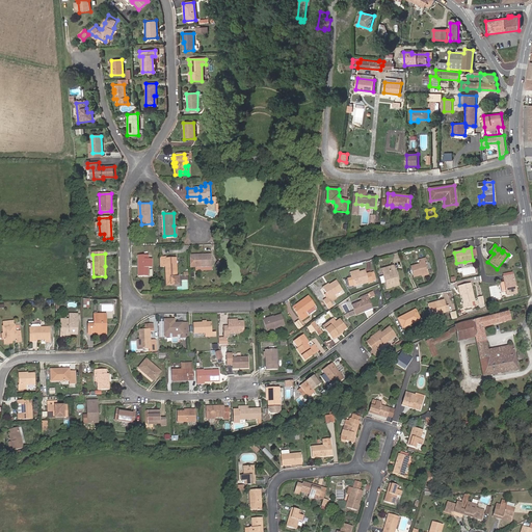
[(139,277),(149,277),(149,268),(153,268),(153,260),(149,260),(149,254),(139,254),(139,264),(140,264),(140,268),(139,268),(139,277)]
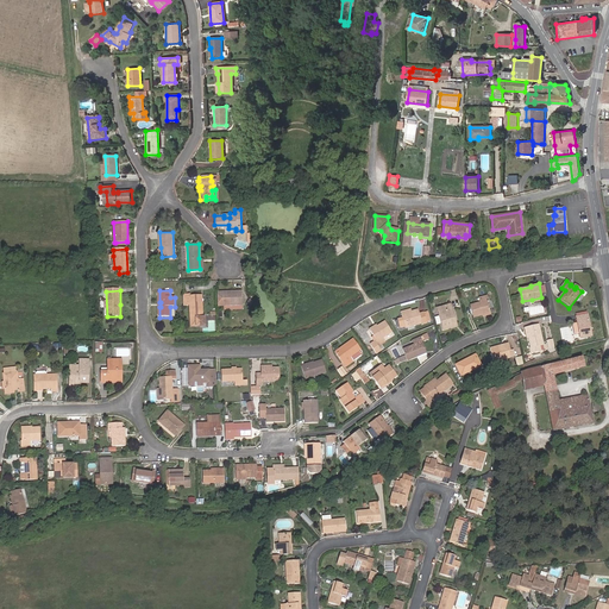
[(220,293),(220,306),(226,306),(244,305),(244,292),(237,292),(237,294),(230,294),(230,292),(225,292),(220,293)]
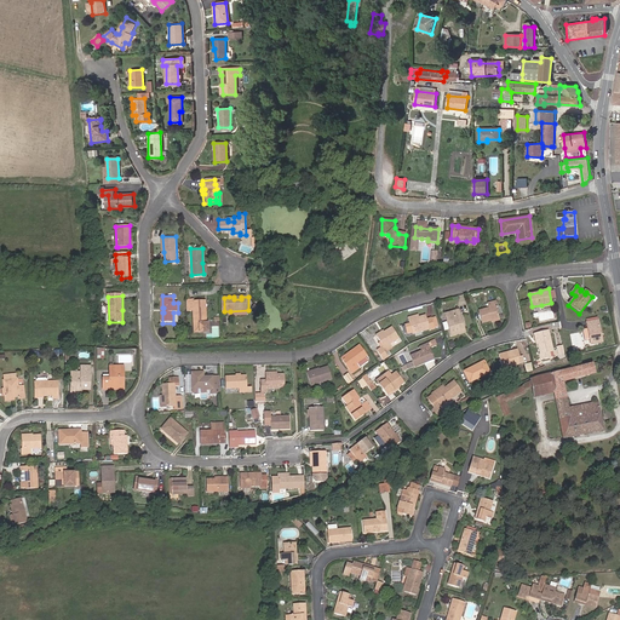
[(189,299),(190,310),(196,310),(196,323),(201,323),(201,331),(211,331),(211,322),(208,322),(208,310),(207,310),(207,300),(196,300),(196,298),(189,299)]
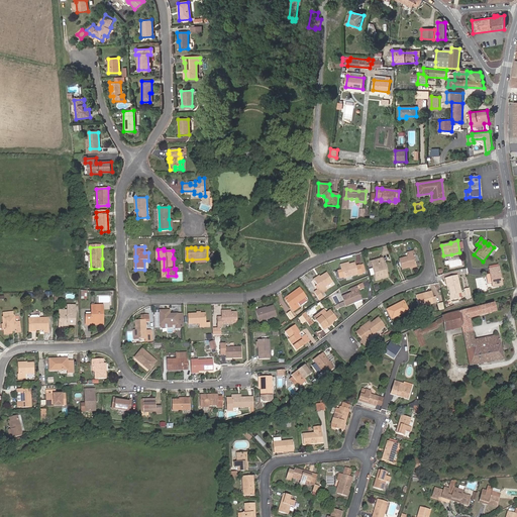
[(410,271),(416,270),(414,261),(416,260),(415,255),(408,256),(409,261),(400,263),(402,273),(410,271)]
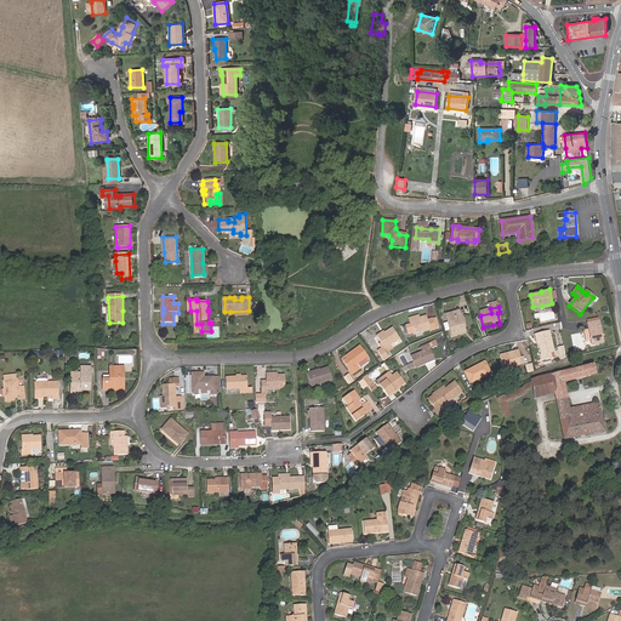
[(462,331),(457,313),(446,317),(451,339),(466,336),(465,330),(462,331)]
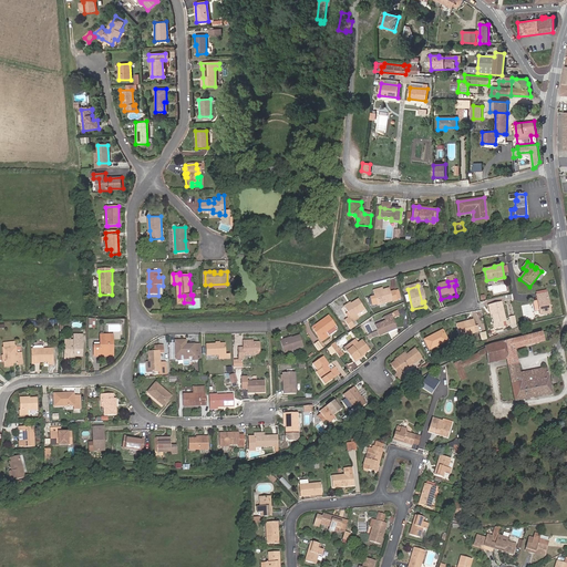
[(381,291),(373,295),(378,307),(391,301),(392,303),(398,301),(394,292),(390,294),(388,289),(381,291)]
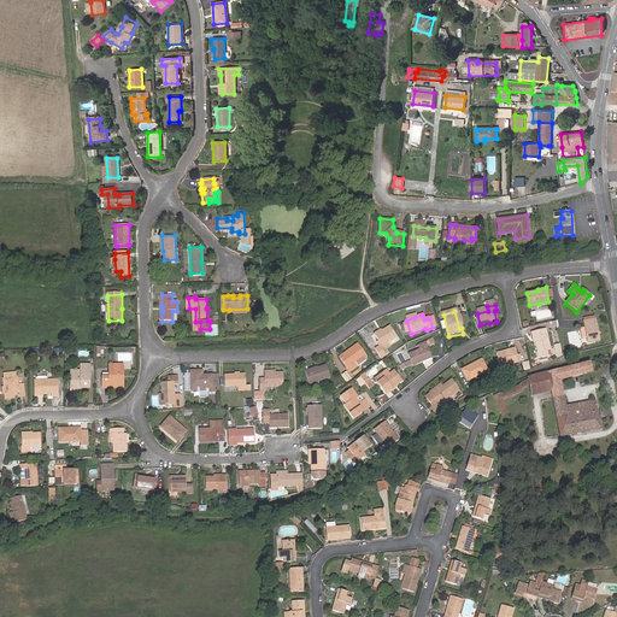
[(586,344),(597,342),(594,321),(582,322),(583,328),(585,339),(586,344)]
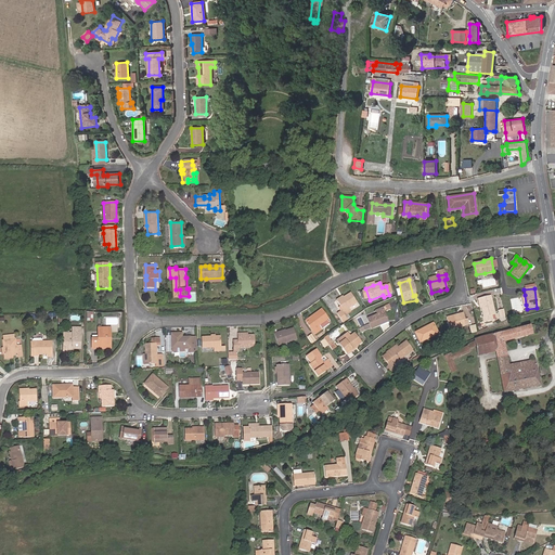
[(341,311),(339,312),(336,314),(341,322),(345,320),(343,315),(349,312),(347,308),(356,304),(351,294),(344,298),(337,301),(339,307),(341,311)]
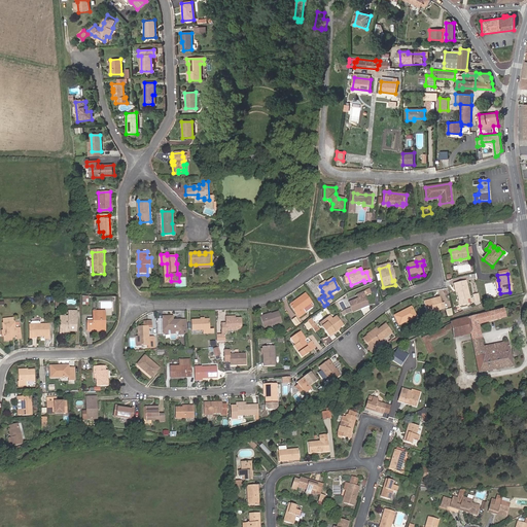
[(458,294),(457,294),(459,304),(458,304),(458,308),(467,306),(466,302),(469,302),(465,284),(457,286),(458,294)]
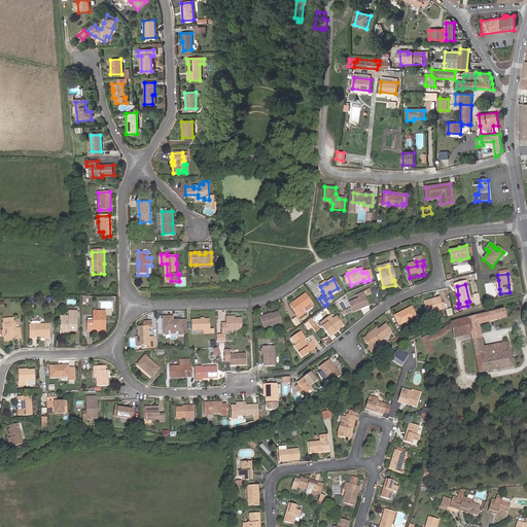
[(357,310),(366,306),(363,299),(370,295),(367,291),(355,296),(357,300),(347,304),(351,314),(358,312),(357,310)]
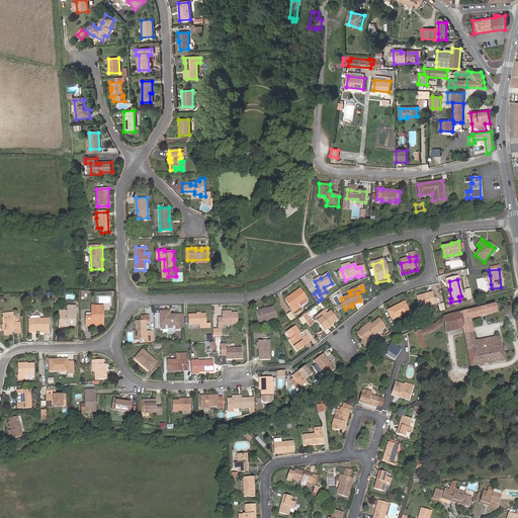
[(293,294),(285,299),(292,311),(299,307),(296,303),(306,297),(299,287),(292,292),(293,294)]
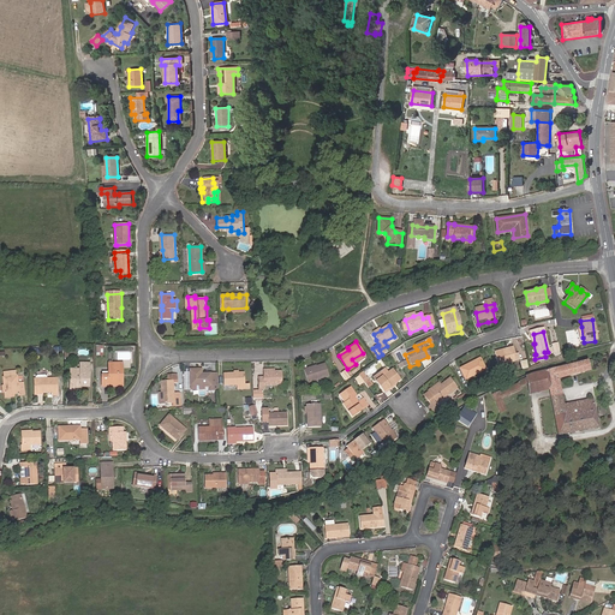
[(515,357),(513,350),(495,354),(499,368),(515,364),(513,357),(515,357)]
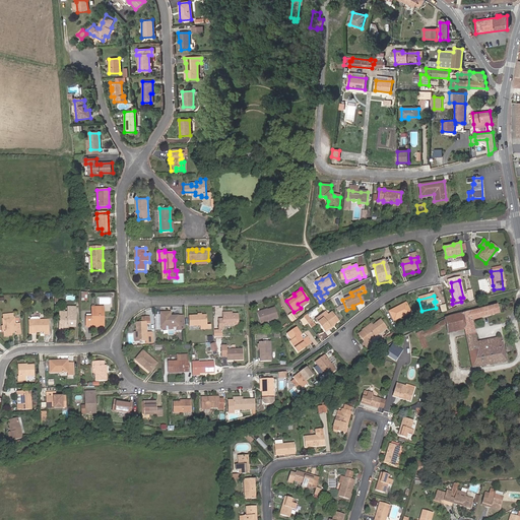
[(307,299),(298,304),(301,308),(309,303),(307,299)]
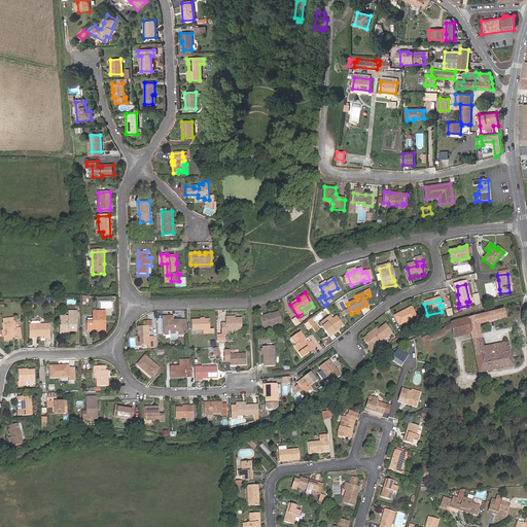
[(506,318),(504,309),(481,315),(452,322),(452,323),(453,328),(455,338),(471,334),(480,373),(514,366),(508,342),(484,347),(479,324),(506,318)]
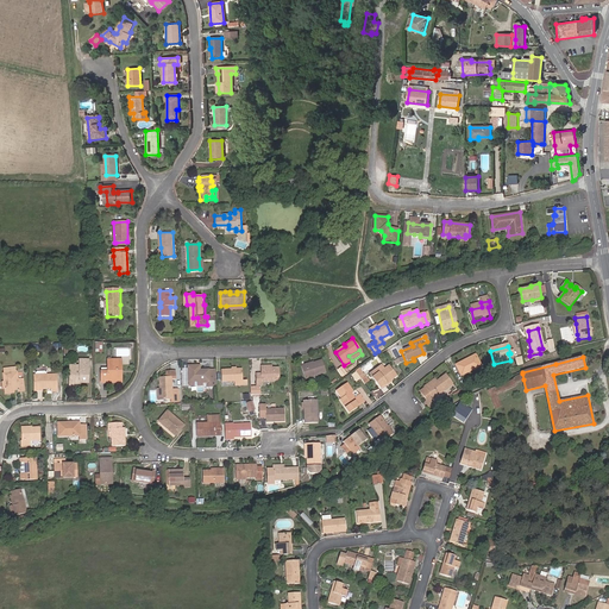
[(301,365),(306,378),(326,372),(322,359),(301,365)]
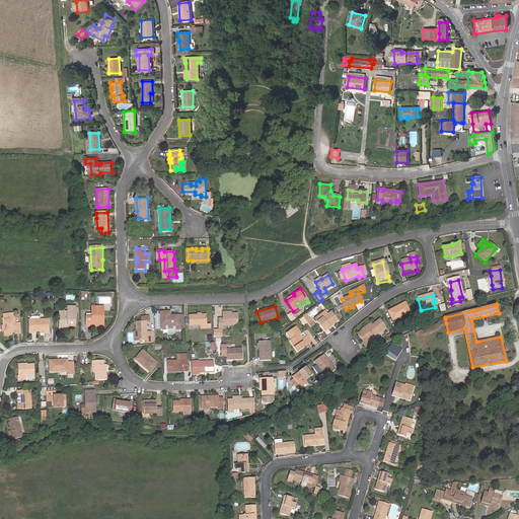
[(398,309),(397,307),(386,312),(391,321),(408,313),(404,306),(398,309)]
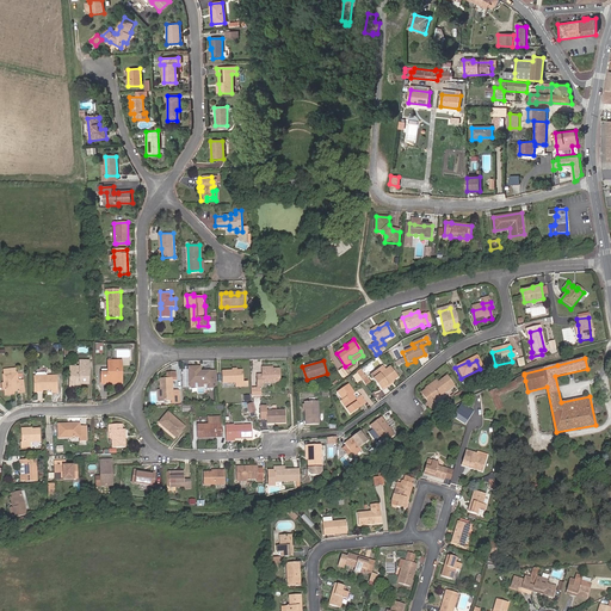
[(100,384),(107,386),(107,382),(119,382),(119,375),(122,375),(122,363),(107,363),(107,375),(100,375),(100,384)]
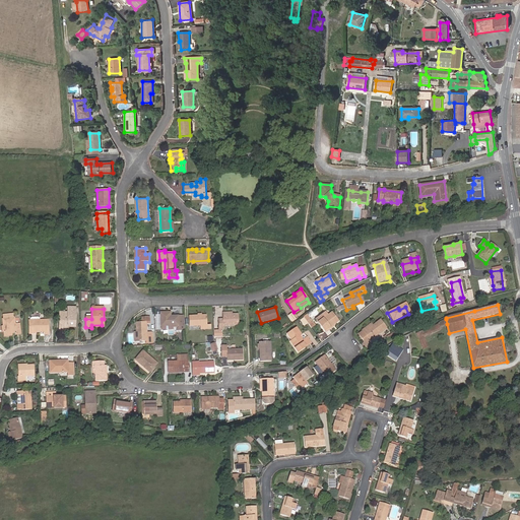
[(314,319),(317,323),(327,316),(324,312),(314,319)]
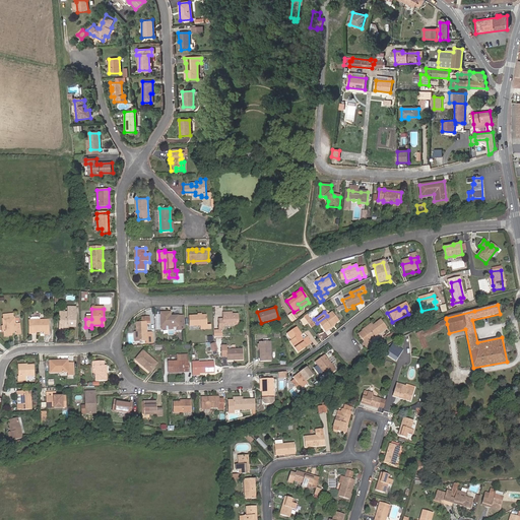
[(59,328),(62,328),(67,328),(67,327),(74,327),(75,316),(74,316),(67,316),(67,313),(59,313),(59,328)]
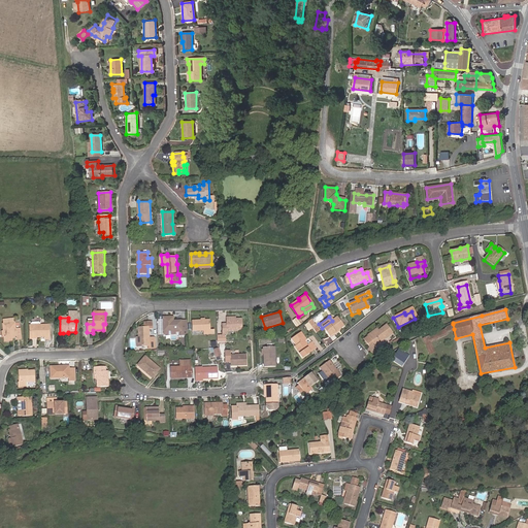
[(332,321),(322,328),(329,338),(333,335),(332,334),(342,326),(336,318),(332,321)]
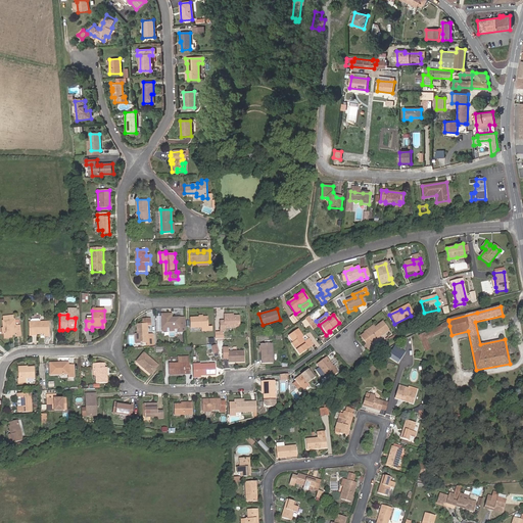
[(222,317),(223,321),(223,323),(218,323),(218,331),(223,331),(223,328),(237,327),(237,316),(231,316),(222,317)]
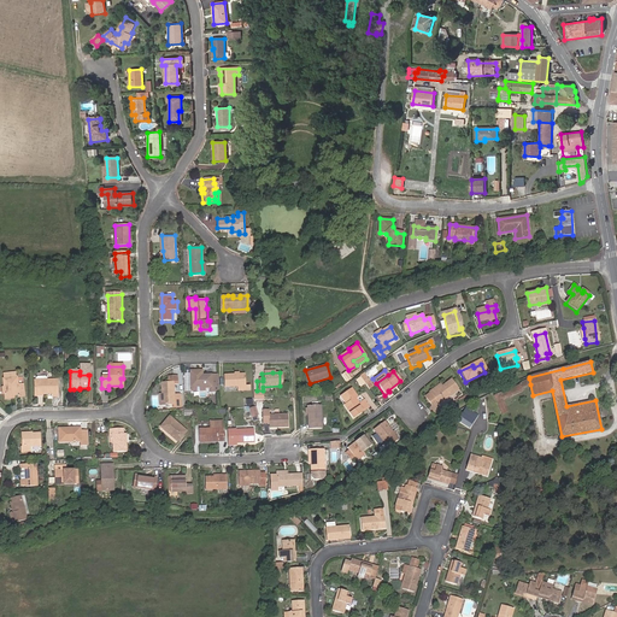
[(23,399),(23,387),(17,387),(17,378),(16,378),(16,374),(4,374),(4,378),(3,378),(4,399),(11,399),(11,397),(18,398),(18,399),(23,399)]
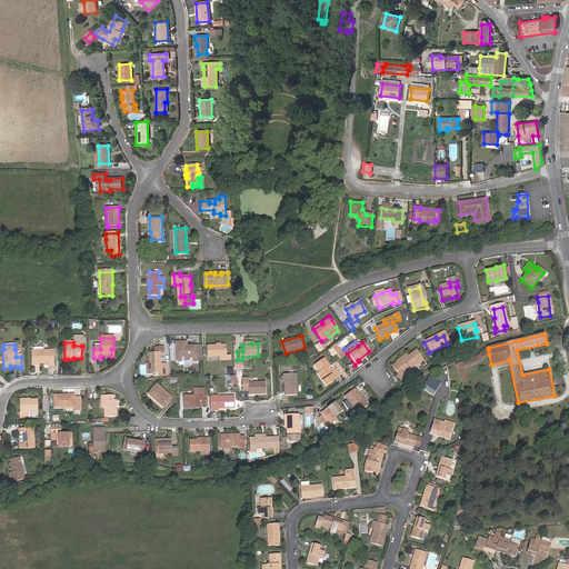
[(192,362),(198,362),(198,349),(191,349),(191,346),(182,347),(182,345),(171,345),(171,349),(171,358),(185,358),(189,358),(192,357),(192,362)]
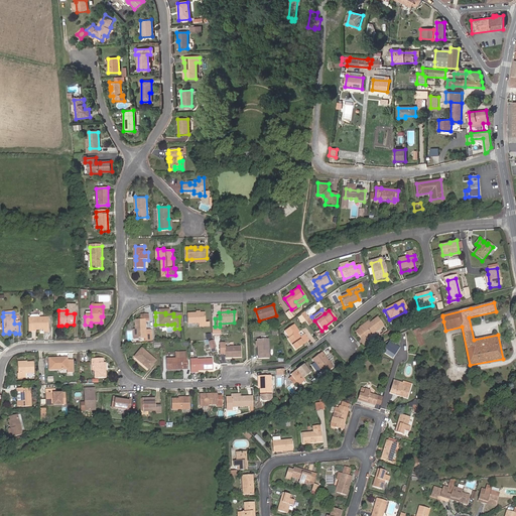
[(197,314),(191,314),(183,314),(184,325),(195,325),(195,328),(206,328),(206,323),(202,323),(201,313),(197,314)]
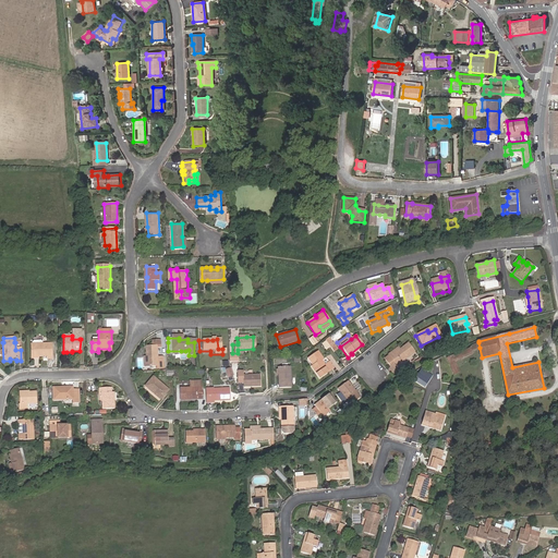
[(143,348),(144,358),(145,367),(155,367),(155,370),(160,368),(160,359),(155,359),(154,349),(158,349),(158,341),(150,341),(150,348),(143,348)]
